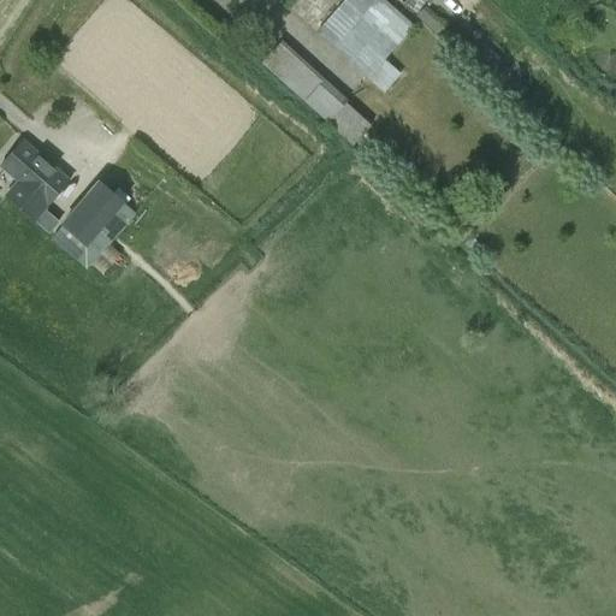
[(367,78),(366,80),(383,95),(400,75),(384,60),(414,27),(383,0),(344,0),(314,35),(367,78)]
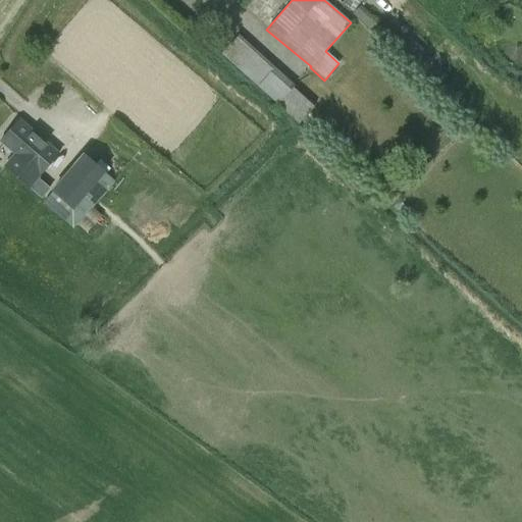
[(362,0),(344,0),(342,3),(353,12),(362,0)]
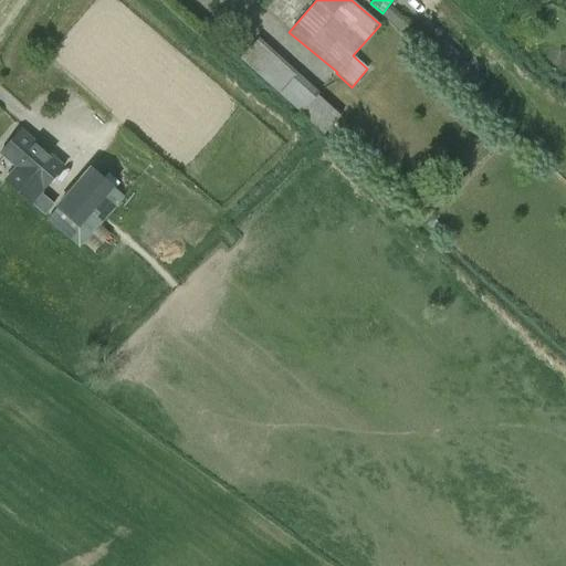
[(317,95),(321,93),(259,38),(239,59),(323,135),(324,134),(341,116),(317,95)]
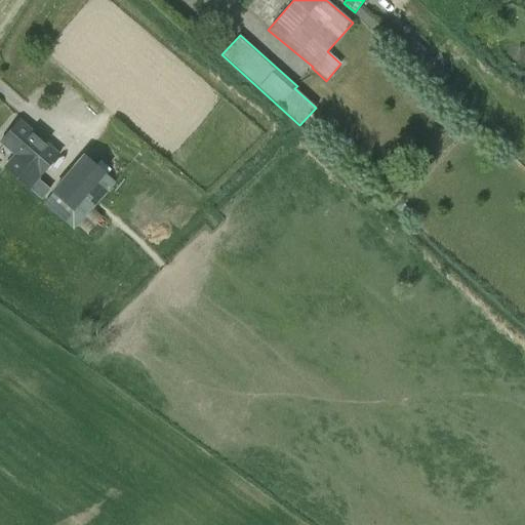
[(36,179),(37,178),(57,156),(19,121),(0,142),(0,144),(14,158),(4,168),(40,201),(48,190),(36,179)]
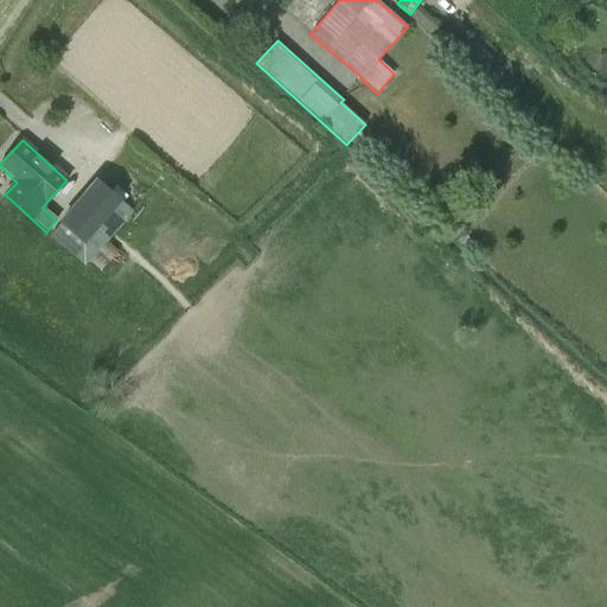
[(133,211),(122,202),(123,200),(97,178),(57,224),(62,228),(51,238),(84,266),(133,211)]
